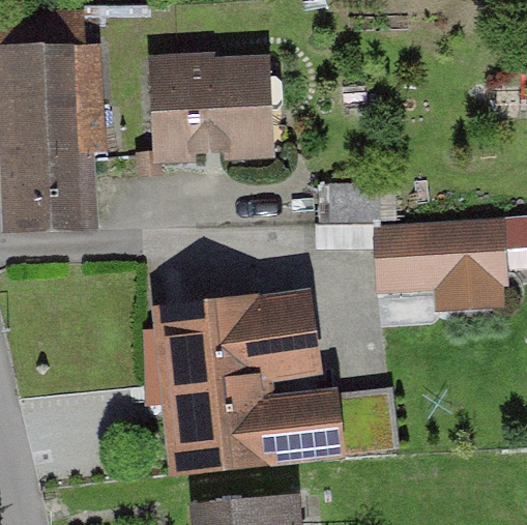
[(96,38),(0,37),(0,242),(94,244),(96,38)]
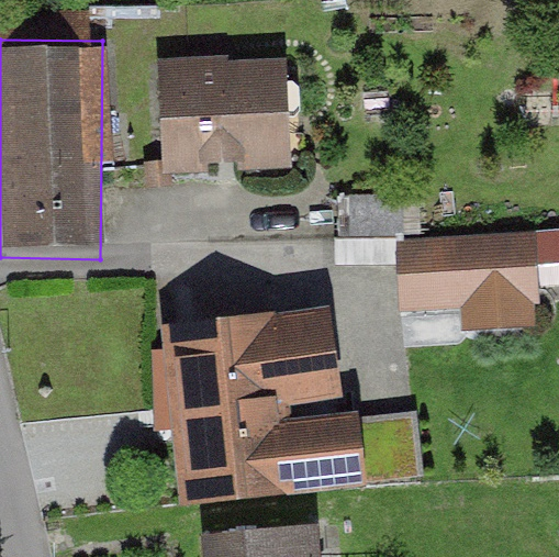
[(286,60),(155,65),(158,171),(290,166),(286,60)]
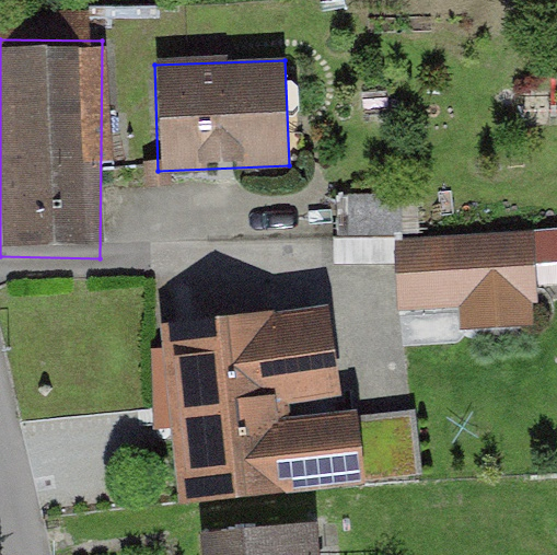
[(550,285),(556,284),(556,228),(547,229),(550,285)]
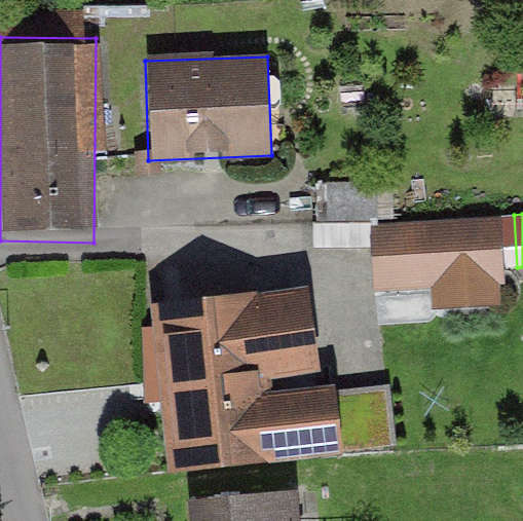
[(372,230),(376,294),(434,291),(435,306),(503,302),(502,287),(498,223),(372,230)]
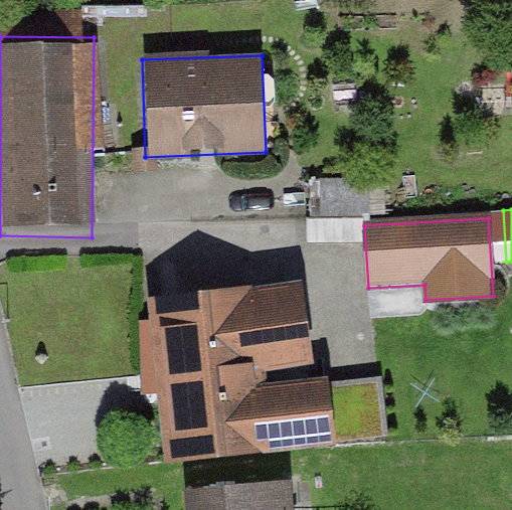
[(301,279),(148,296),(166,459),(269,447),(270,452),(388,439),(382,381),(326,387),(324,375),(277,381),(276,364),(310,361),(301,279)]
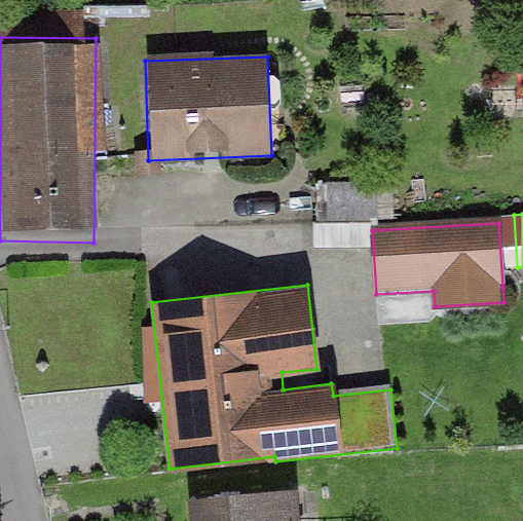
[(299,520),(297,493),(194,499),(195,520),(299,520)]
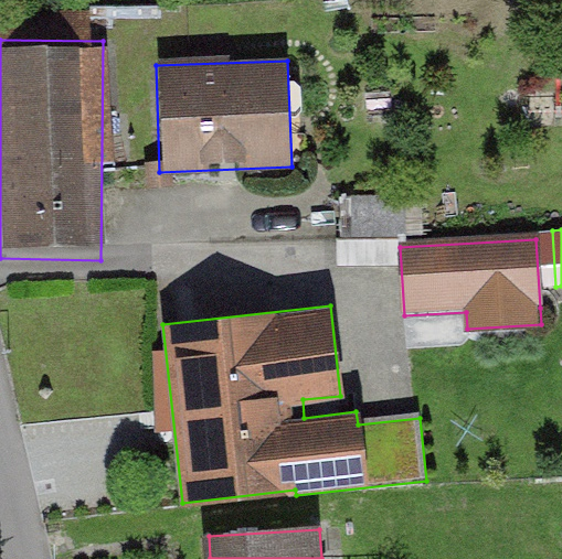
All buildings are outlined.
